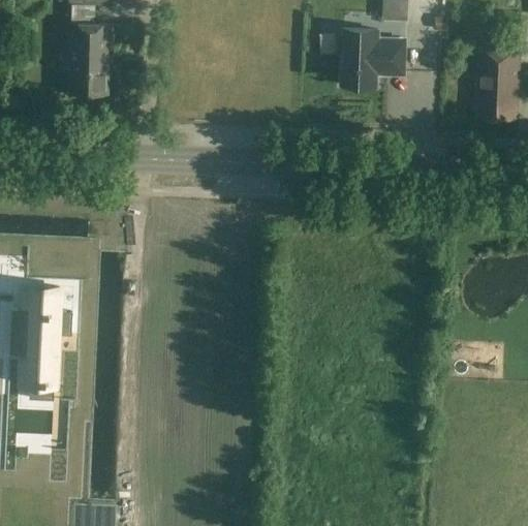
[(78,21),(79,7),(113,8),(113,0),(67,0),(68,6),(69,6),(68,21),(78,21)]
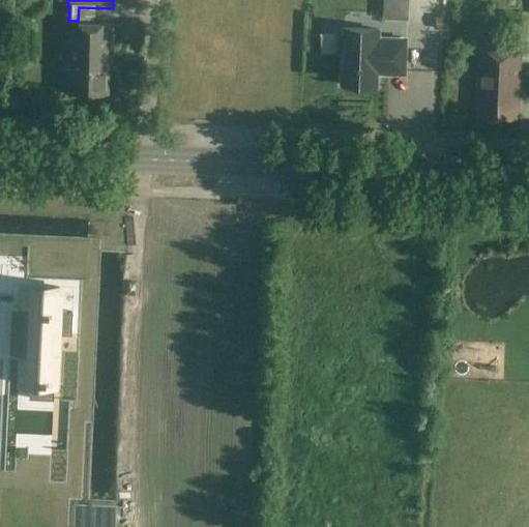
[(114,65),(115,27),(68,26),(67,65),(70,65),(69,95),(108,96),(108,65),(114,65)]
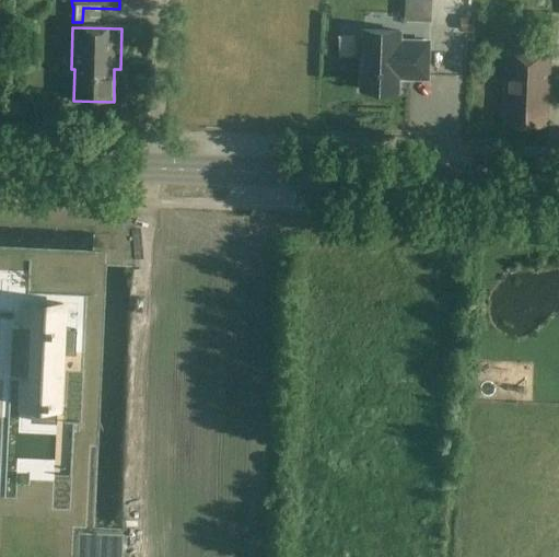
[(151,37),(151,28),(132,27),(132,36),(151,37)]
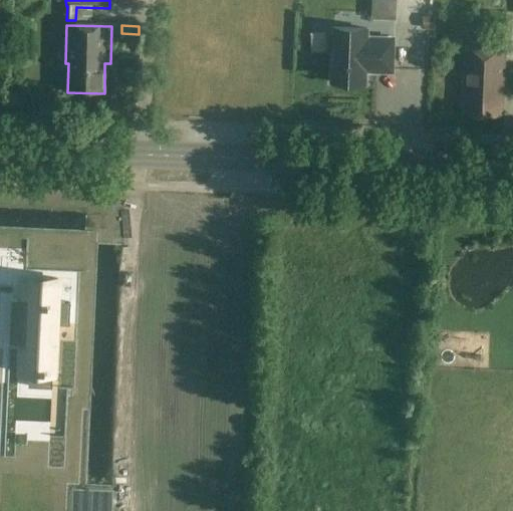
[(330,36),(329,53),(333,53),(332,85),(365,86),(365,71),(375,72),(375,73),(393,74),(394,41),(366,40),(367,32),(334,30),(334,36),(330,36)]
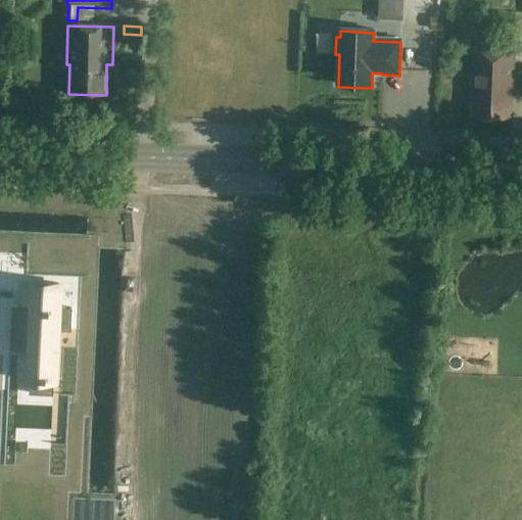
[(512,55),(473,54),(471,119),(510,120),(512,55)]
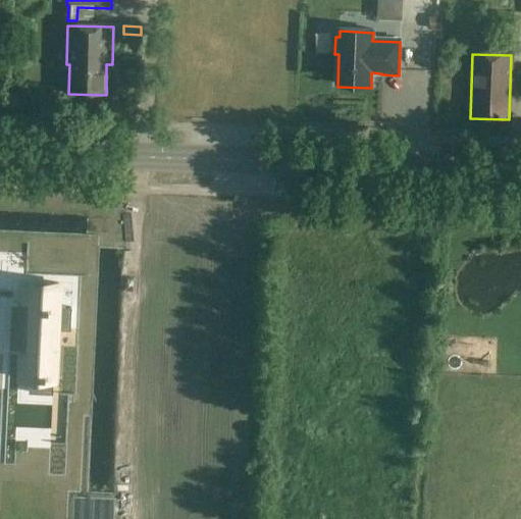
[(31,372),(30,395),(53,396),(55,349),(53,349),(54,331),(56,331),(56,328),(69,329),(69,332),(71,332),(72,309),(57,309),(58,284),(41,283),(41,300),(35,299),(35,293),(25,292),(24,307),(12,307),(12,309),(16,309),(14,348),(31,349),(31,361),(29,361),(28,372),(31,372)]
